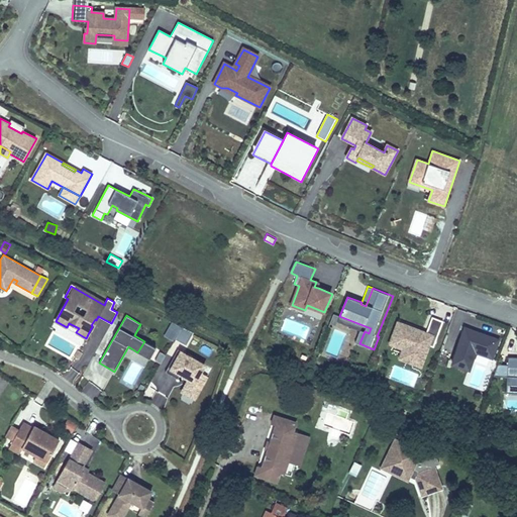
[(339,316),(337,321),(365,331),(369,333),(371,328),(339,316)]
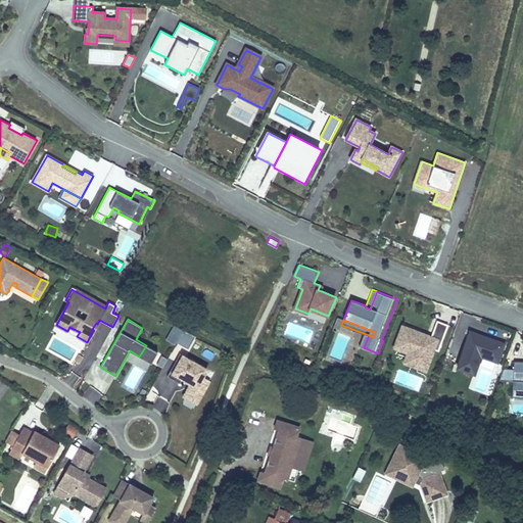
[(401,324),(392,347),(406,352),(411,354),(410,357),(429,365),(435,349),(438,350),(448,325),(437,320),(431,335),(401,324)]
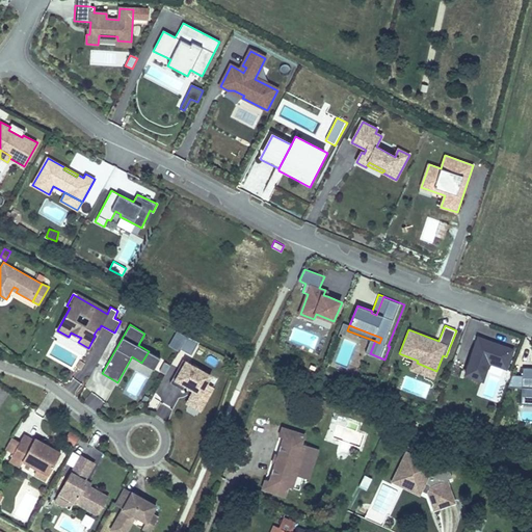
[(181,348),(187,337),(177,331),(168,346),(179,351),(181,348)]
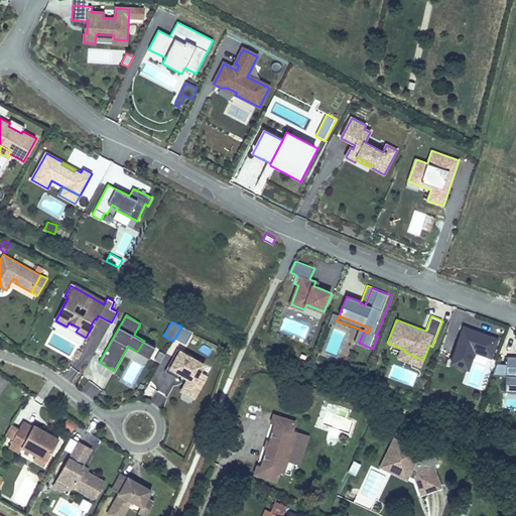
[(75,332),(76,332),(79,328),(69,323),(67,327),(68,328),(70,329),(71,330),(73,331),(75,332)]
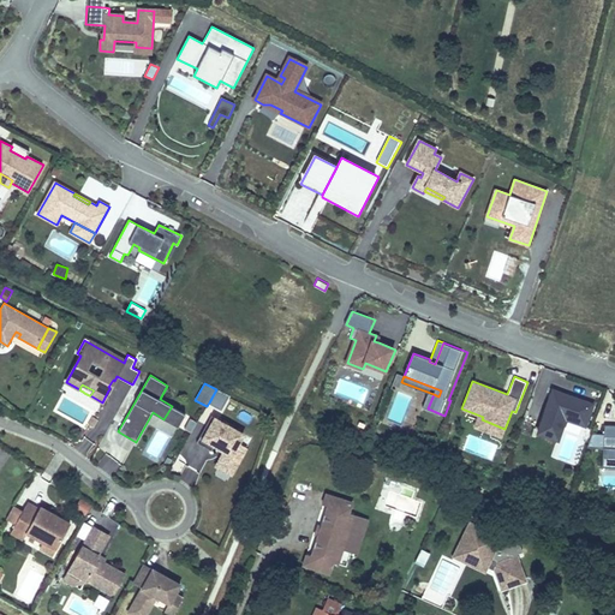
[(536,434),(559,441),(566,421),(586,427),(595,402),(551,388),(536,434)]
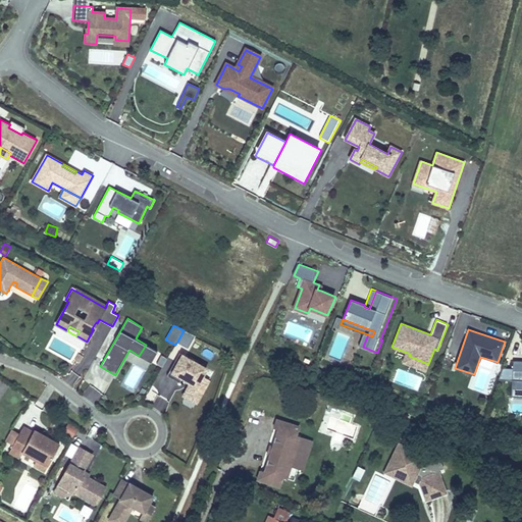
[(195,335),(184,330),(177,342),(189,348),(195,335)]
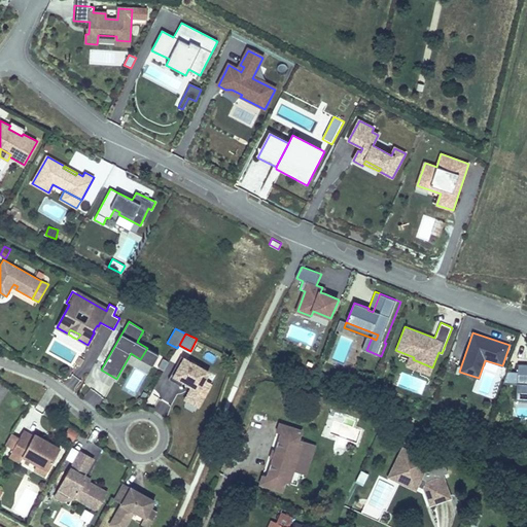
[(160,354),(147,348),(140,359),(152,365),(160,354)]
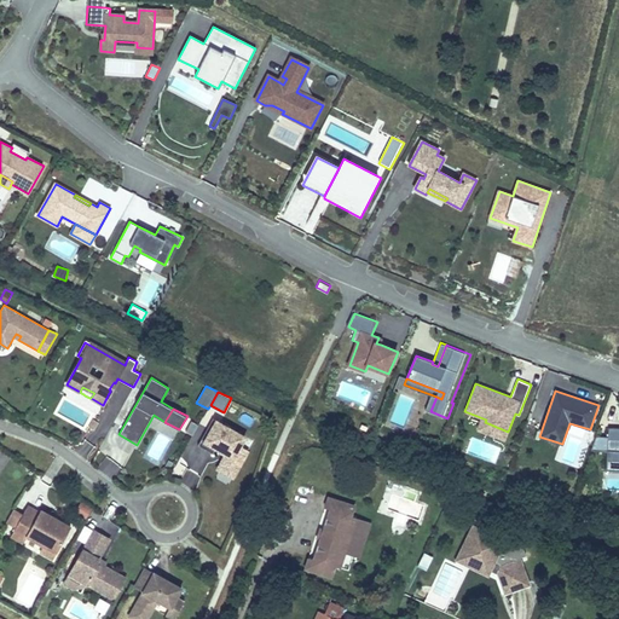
[(480,417),(475,429),(504,440),(508,432),(485,422),(486,420),(480,417)]
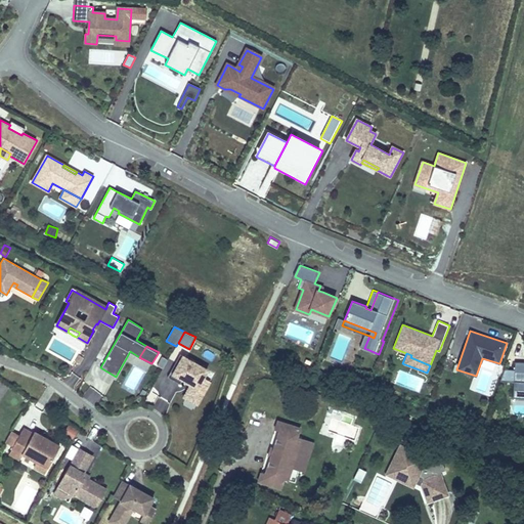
[(79,354),(75,361),(80,364),(84,357),(79,354)]
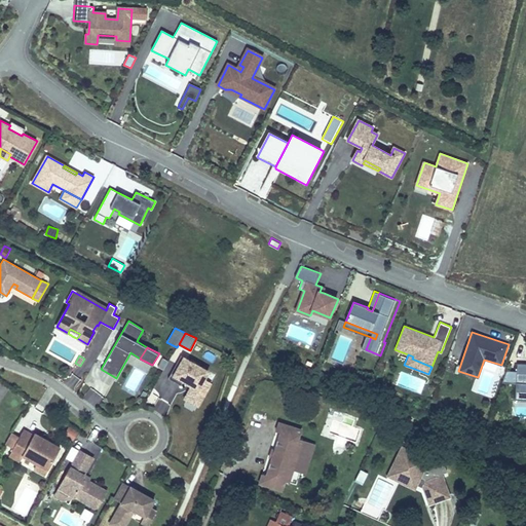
[(202,377),(207,370),(181,355),(168,378),(181,385),(184,380),(192,385),(194,386),(187,400),(198,406),(211,382),(205,379),(202,377)]
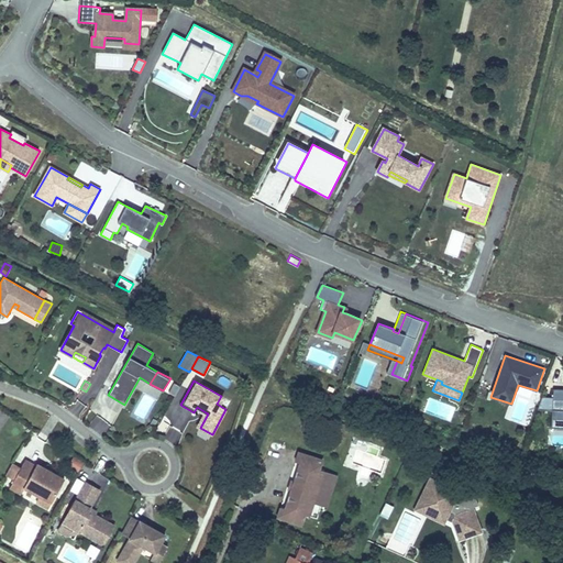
[(543,396),(539,409),(553,410),(552,427),(562,427),(562,388),(555,388),(554,397),(543,396)]
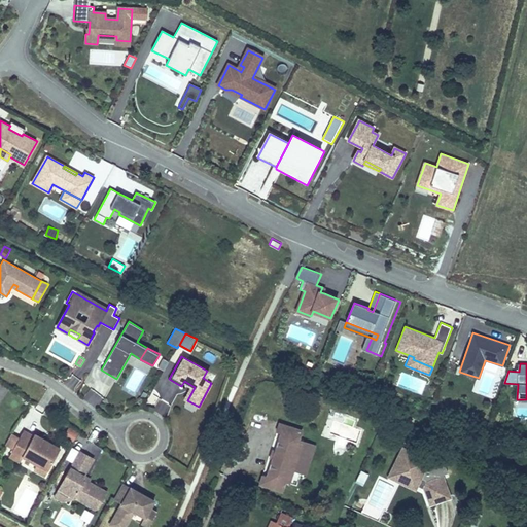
[(185,399),(187,400),(195,387),(192,386),(185,399)]
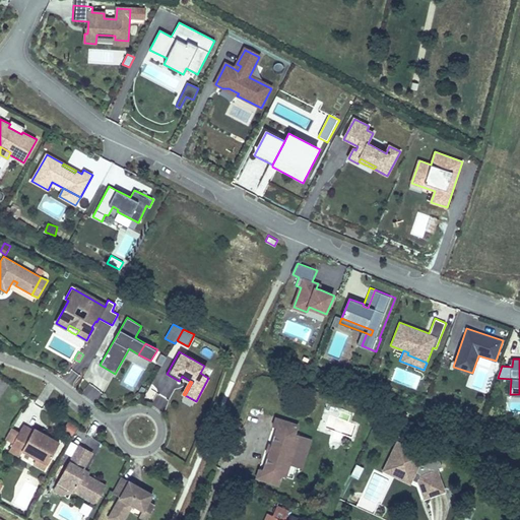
[(91,384),(83,394),(94,403),(102,393),(91,384)]
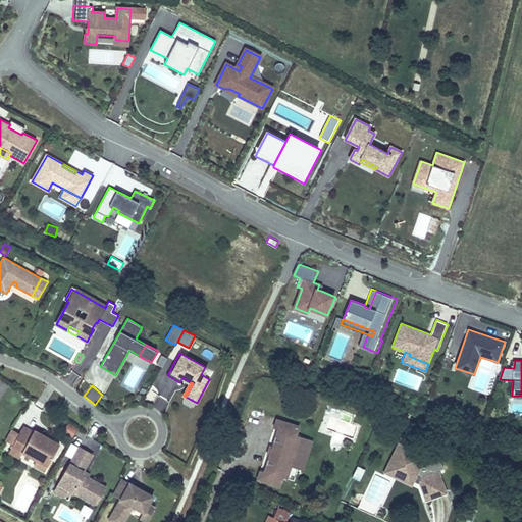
[(269,455),(264,471),(260,470),(256,480),(280,488),(283,478),(289,479),(293,467),(304,471),(314,441),(298,435),(301,426),(276,418),(273,427),(277,429),(272,446),(269,445),(266,454),(269,455)]
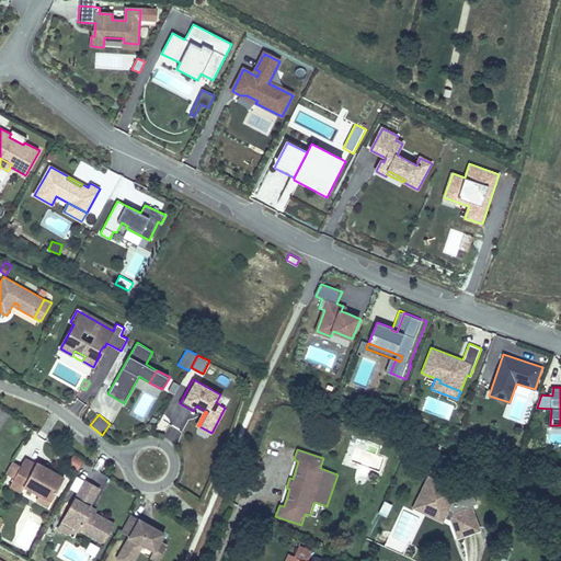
[(84,460),(73,454),(67,465),(78,471),(84,460)]
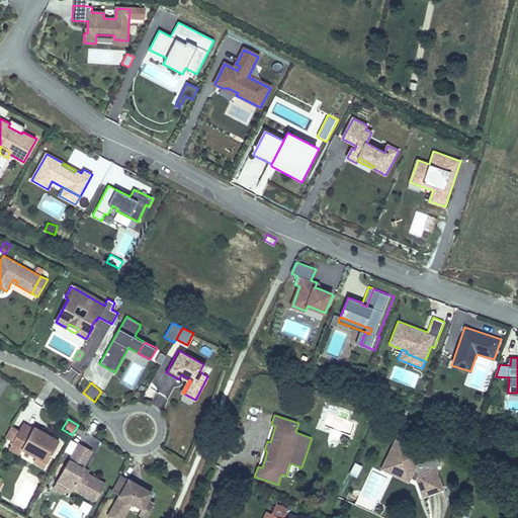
[(19,430),(13,441),(10,448),(14,450),(17,445),(23,448),(37,456),(34,461),(45,467),(60,440),(49,434),(48,437),(44,435),(45,432),(34,426),(33,429),(23,423),(19,430)]
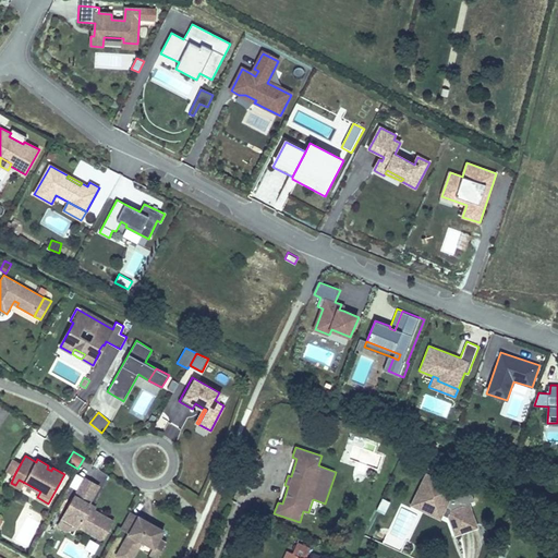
[(7,471),(14,475),(21,463),(13,458),(7,471)]
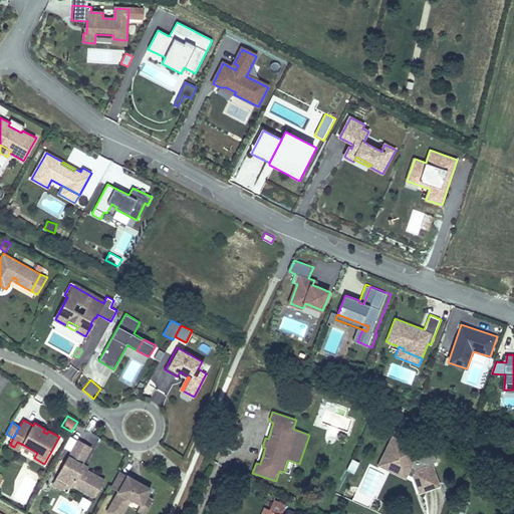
[(401,441),(393,437),(379,465),(406,477),(408,473),(395,468),(397,464),(386,459),(391,447),(397,449),(401,441)]
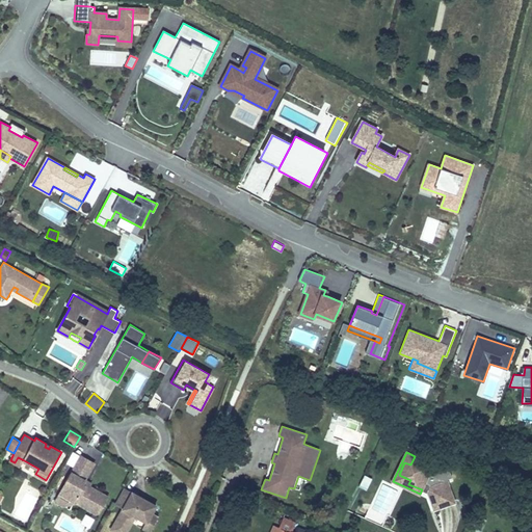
[(59,495),(74,503),(77,502),(96,513),(100,511),(108,496),(89,486),(87,484),(84,485),(83,483),(85,479),(95,463),(81,455),(59,495)]
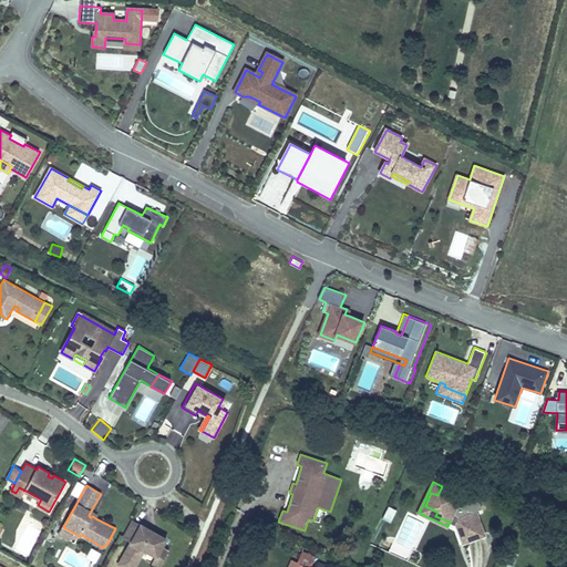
[(482,507),(477,497),(463,503),(462,506),(457,504),(462,495),(442,486),(437,495),(431,493),(425,506),(437,512),(435,516),(450,522),(453,514),(457,516),(460,519),(457,524),(459,526),(464,542),(485,534),(476,511),(482,507)]
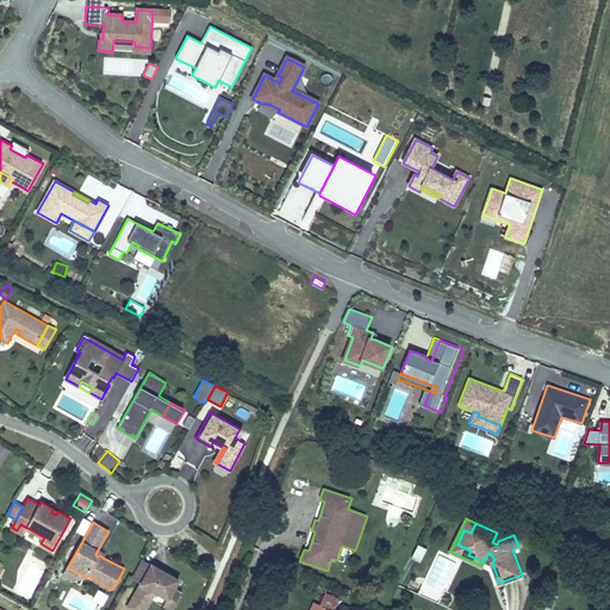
[(24,534),(27,528),(20,524),(17,530),(24,534)]
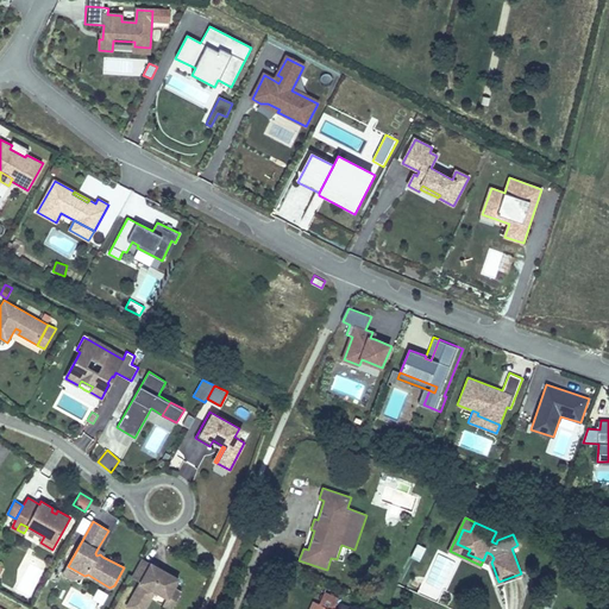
[(487,552),(483,560),(493,565),(491,563),(494,558),(491,554),(487,552)]
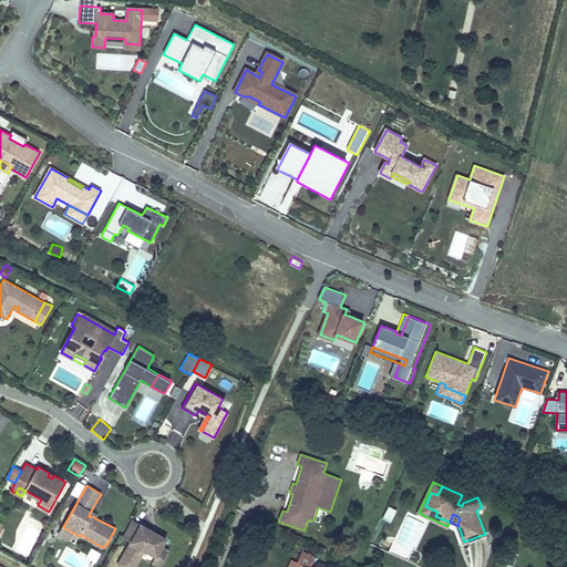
[(132,542),(119,565),(122,566),(134,566),(144,549),(156,556),(162,547),(166,538),(150,529),(148,532),(146,531),(147,528),(132,519),(123,537),(132,542)]
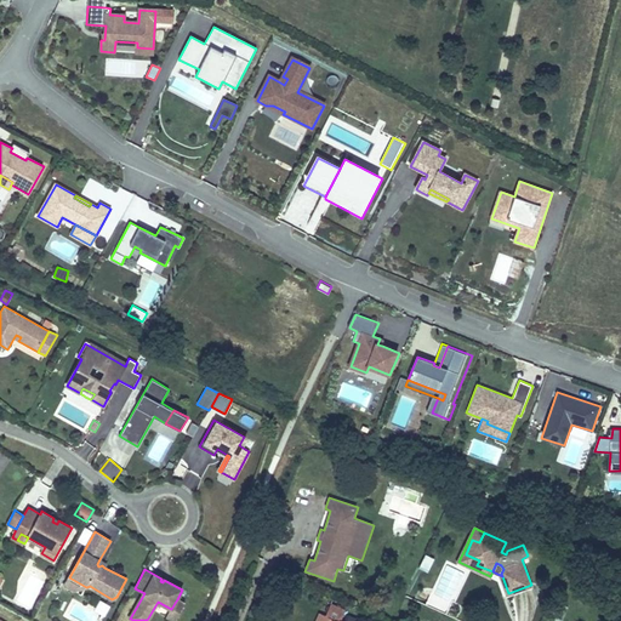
[(74,591),(86,587),(69,577),(66,585),(74,591)]
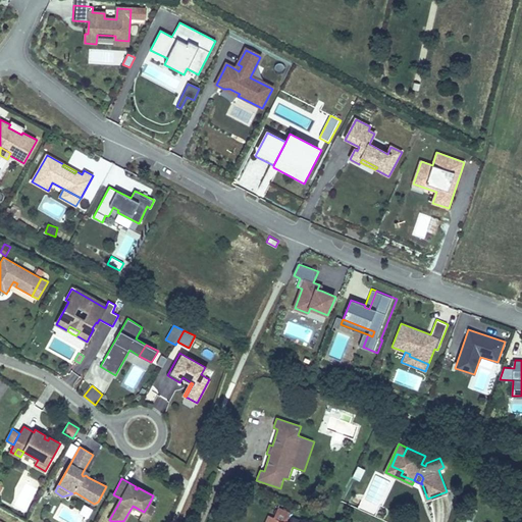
[(147,521),(156,507),(149,504),(144,512),(141,518),(147,521)]
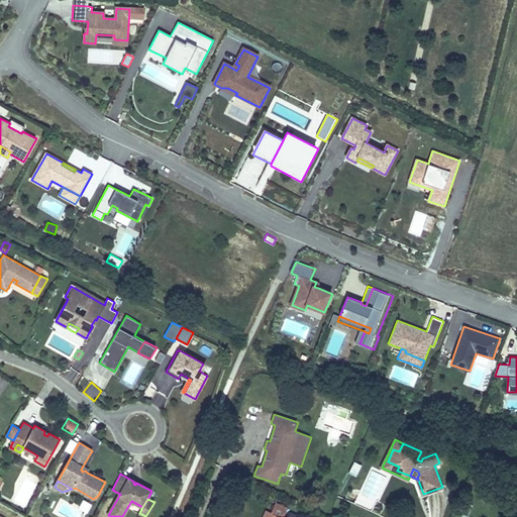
[(92,504),(83,500),(79,508),(87,513),(92,504)]
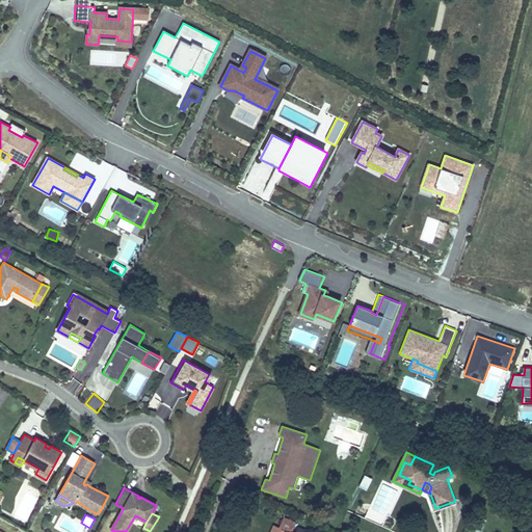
[(291,531),(296,524),(283,517),(278,527),(277,527),(274,531),(291,531)]
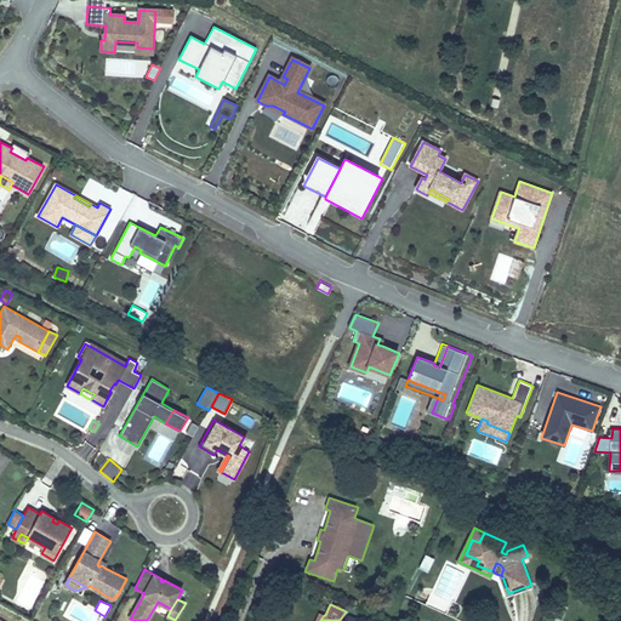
[(513,620),(506,610),(497,616),(500,620),(513,620)]
